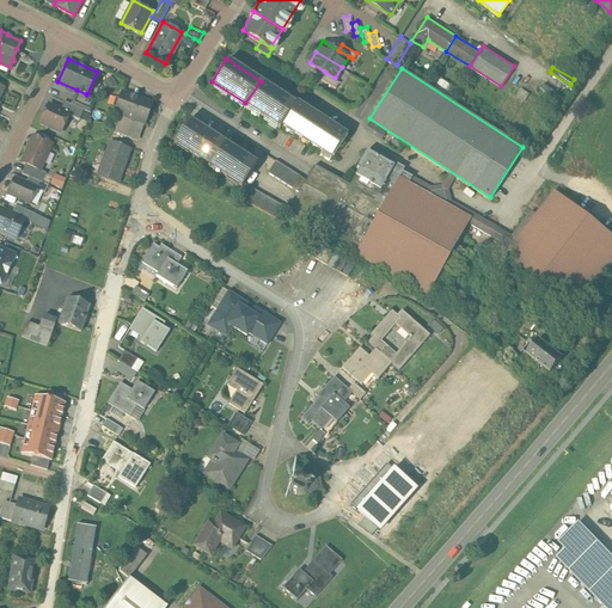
[(335,78),(325,72),(322,78),(336,86),(340,80),(335,78)]
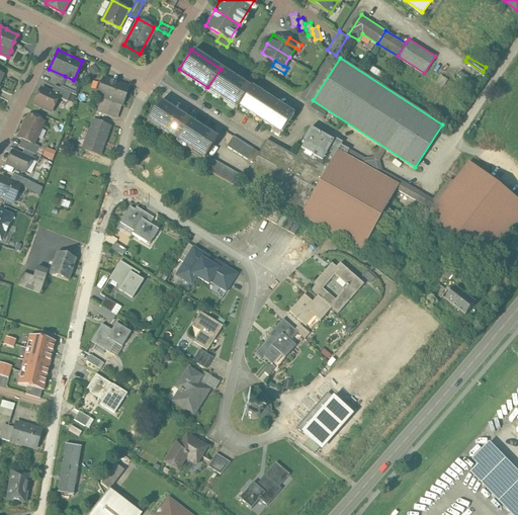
[(97,67),(94,62),(87,67),(91,74),(98,69),(97,67)]
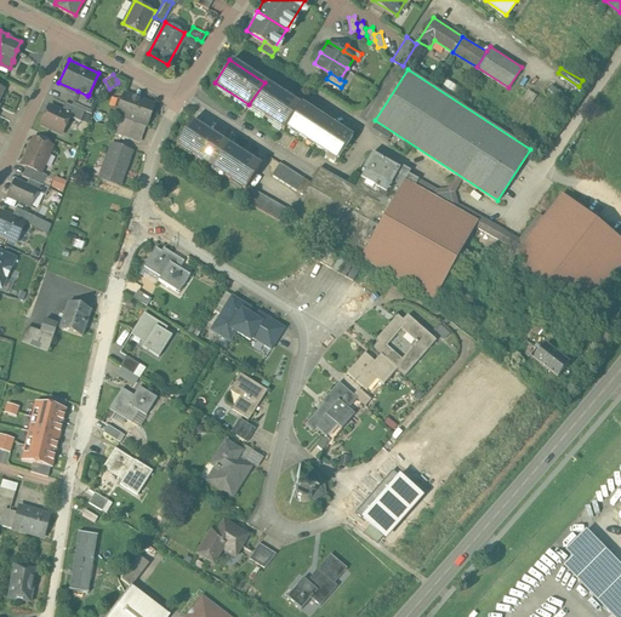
[(265,83),(249,104),(284,127),(288,123),(298,104),(265,83)]
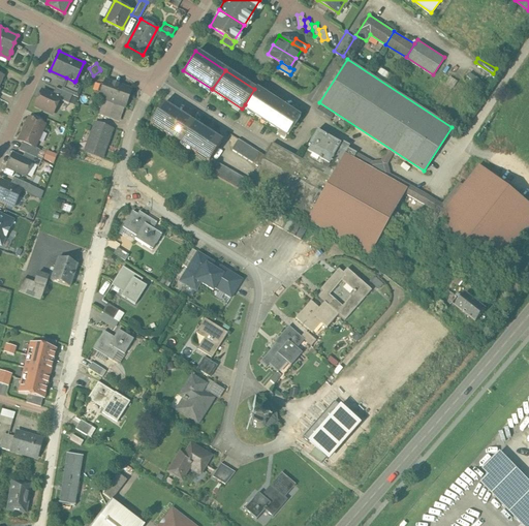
[(74,82),(66,78),(61,88),(72,93),(78,95),(83,84),(75,81),(74,82)]
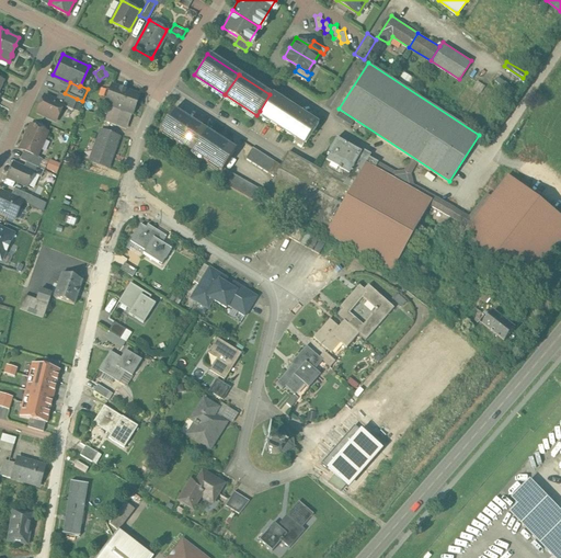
[(139,92),(112,82),(105,101),(110,103),(115,105),(132,111),(133,111),(139,92)]
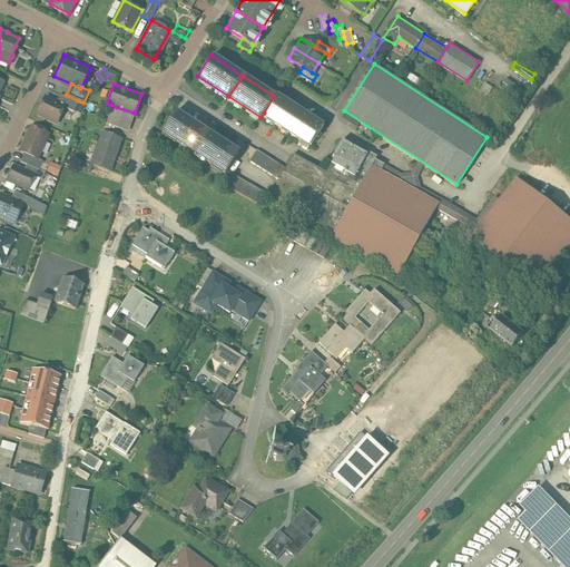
[(66,95),(60,91),(56,100),(64,104),(74,109),(78,100),(66,95)]
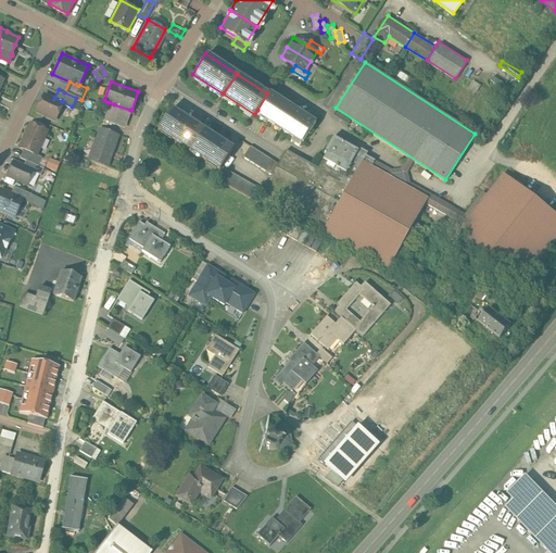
[(315,121),(269,90),(267,93),(257,110),(303,140),(315,121)]
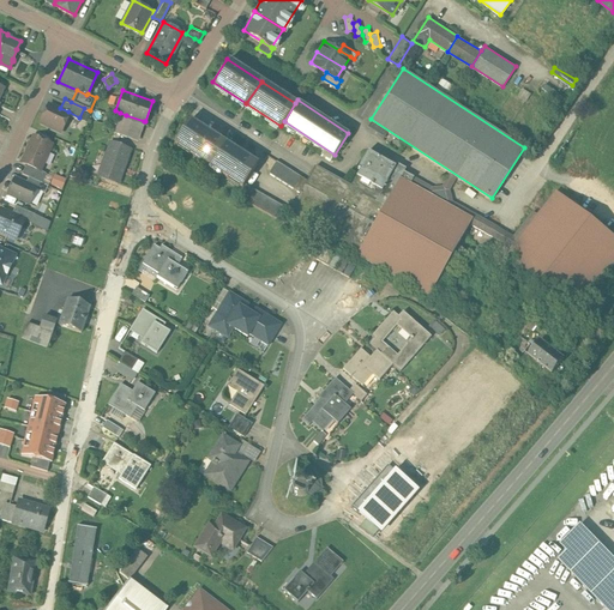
[(60,108),(48,102),(40,120),(60,130),(68,112),(60,108)]
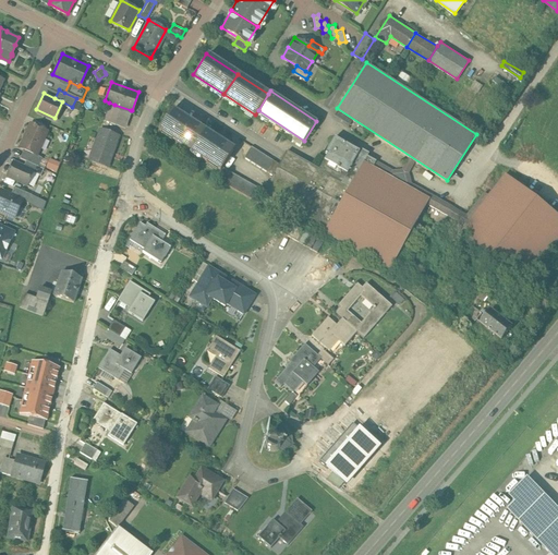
[(109,103),(104,118),(109,120),(114,105),(109,103)]
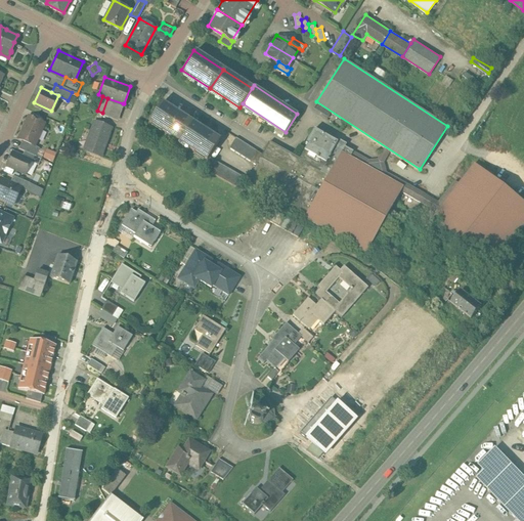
[(123,103),(107,98),(102,113),(118,118),(123,103)]
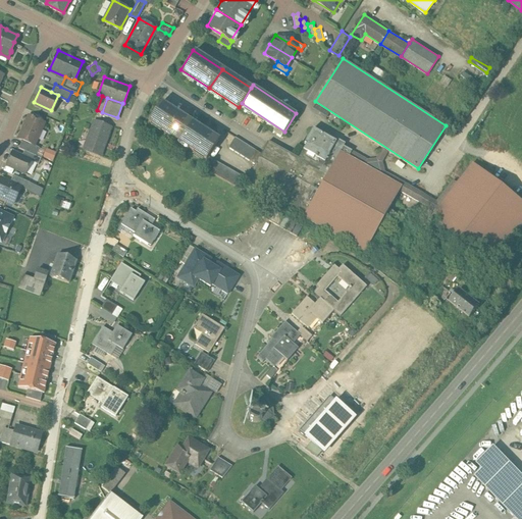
[(176,139),(190,119),(160,101),(148,120),(176,139)]
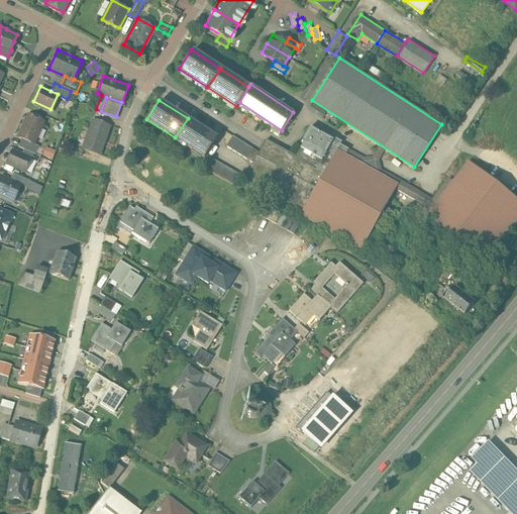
[(43,119),(28,113),(18,134),(22,136),(33,141),(43,119)]
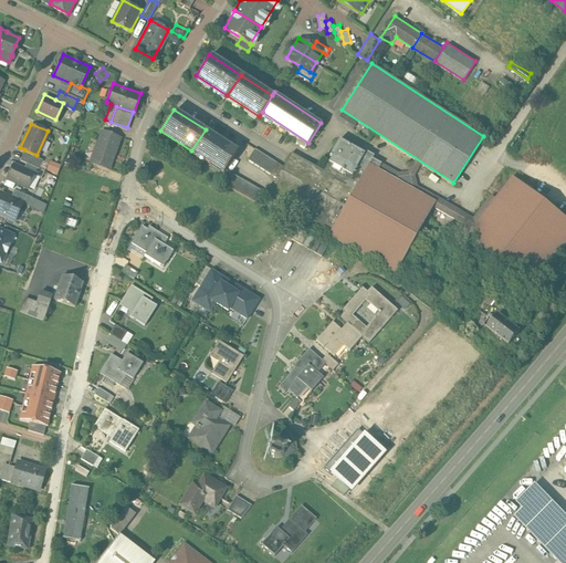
[(121,136),(102,128),(91,160),(108,167),(114,152),(116,150),(117,146),(117,145),(121,136)]
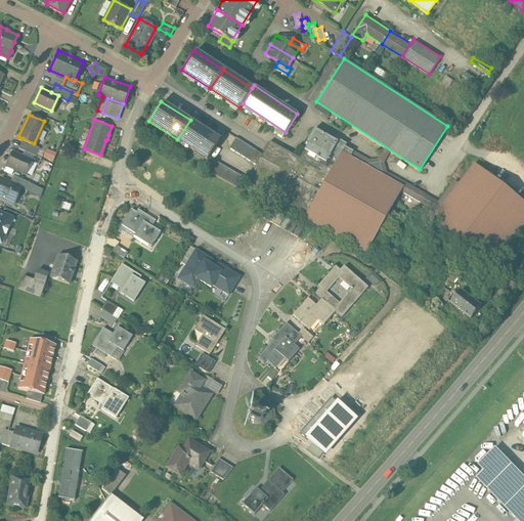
[(190,120),(177,139),(207,159),(209,155),(219,139),(190,120)]
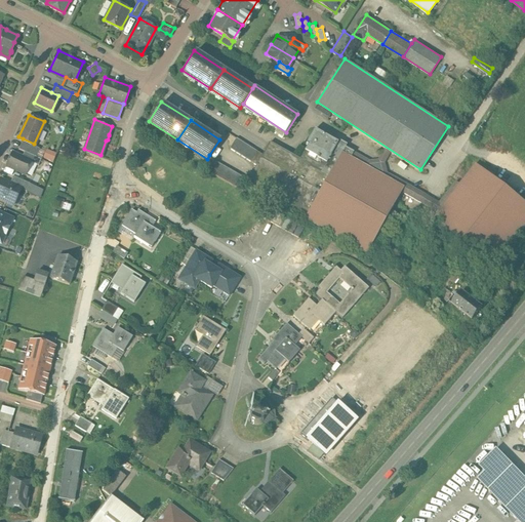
[(299,157),(270,141),(263,153),(256,163),(248,177),(245,184),(300,214),(298,217),(303,219),(305,216),(341,150),(351,155),(354,150),(314,127),(306,143),(308,144),(299,157)]
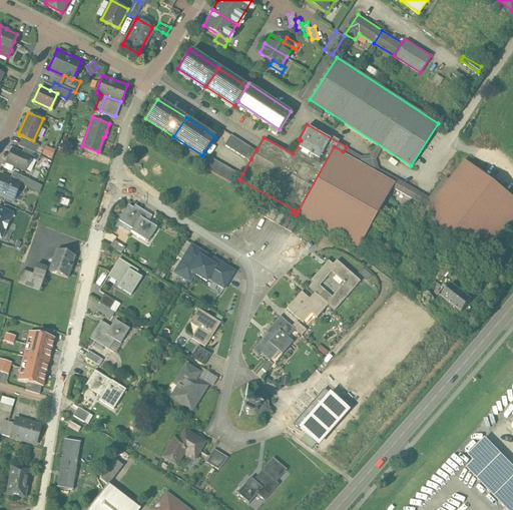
[(251,145),(230,132),(224,142),(244,156),(251,145)]
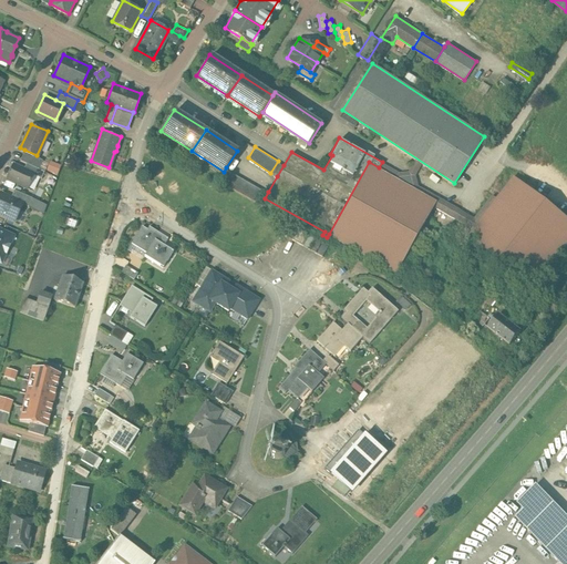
[(37,155),(24,150),(20,159),(27,162),(39,166),(42,157),(37,155)]
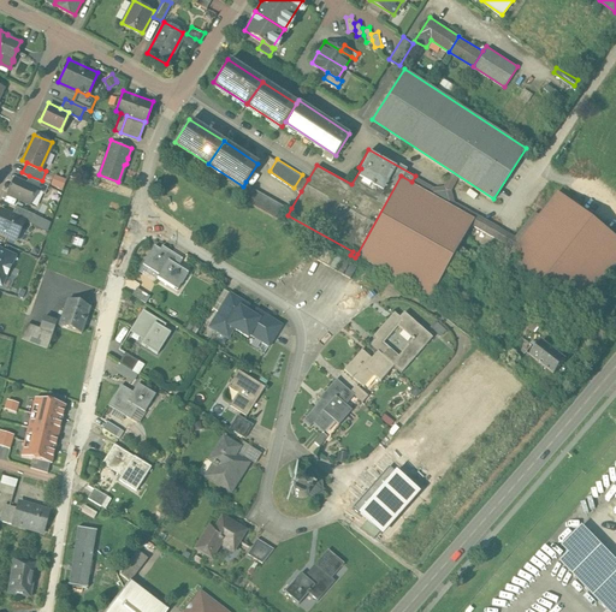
[(49,182),(63,185),(65,176),(53,172),(49,182)]
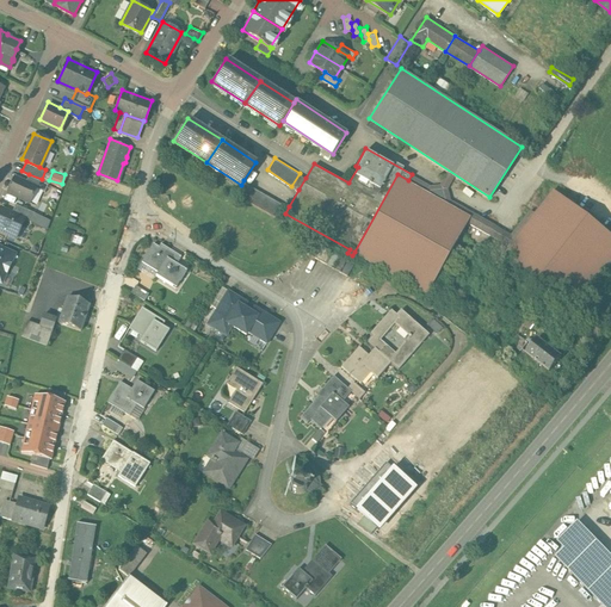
[(300,173),(291,186),(298,190),(306,178),(300,173)]
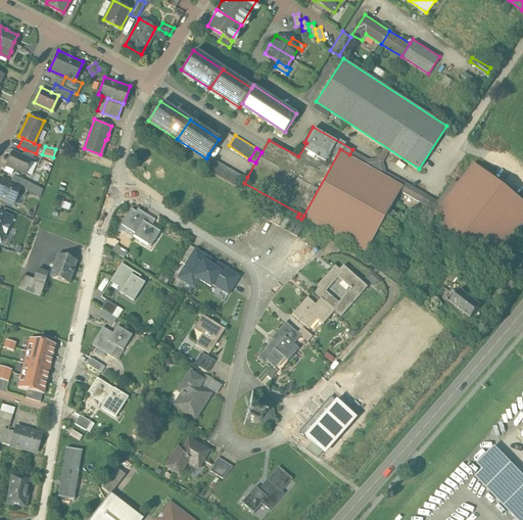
[(36,153),(25,149),(21,154),(31,158),(31,159),(38,162),(41,156),(36,153)]
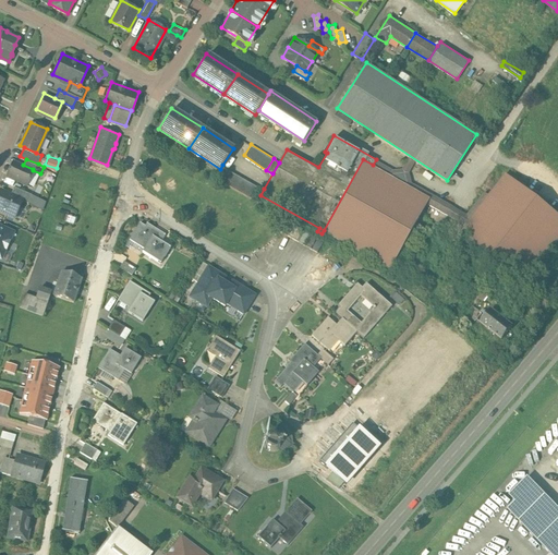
[(373,165),(363,159),(324,230),(389,268),(429,197),(373,165)]
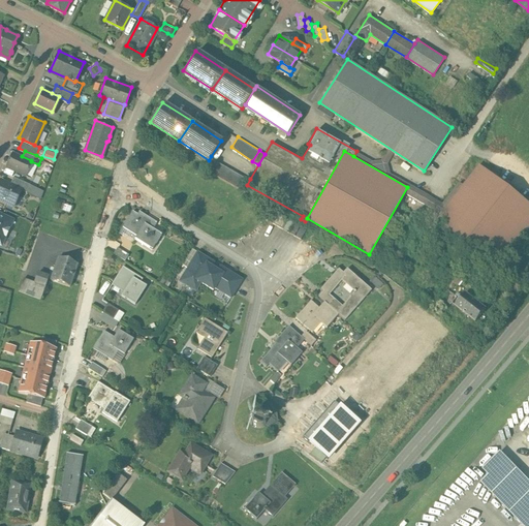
[(22,156),(12,152),(6,165),(26,174),(31,161),(31,160),(22,156)]
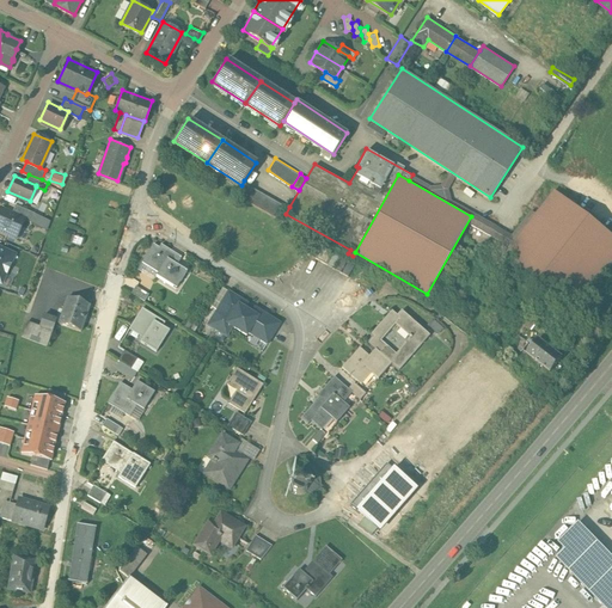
[(289,207),(244,180),(242,185),(237,194),(283,220),(286,214),(289,207)]
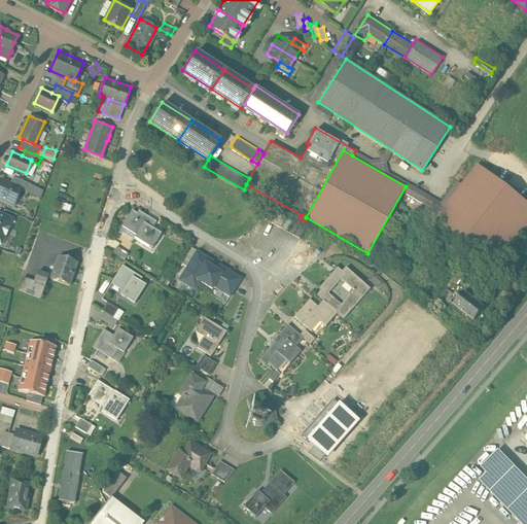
[(526,200),(478,162),(433,218),(495,266),(526,224),(526,200)]
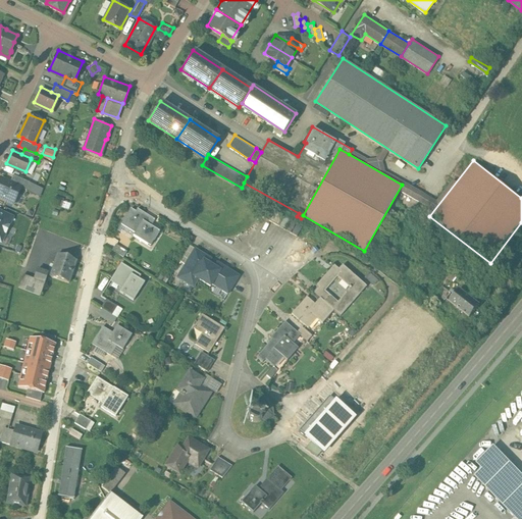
[(30,180),(13,172),(10,180),(20,186),(27,188),(30,180)]
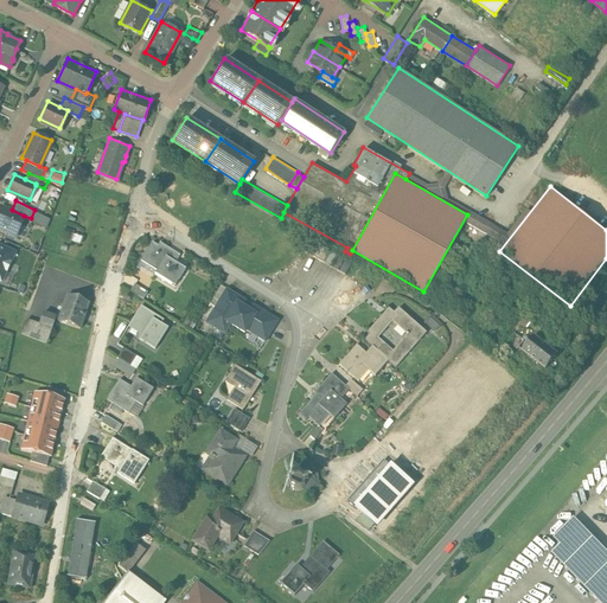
[(12,210),(1,204),(0,205),(0,226),(16,235),(24,216),(12,210)]
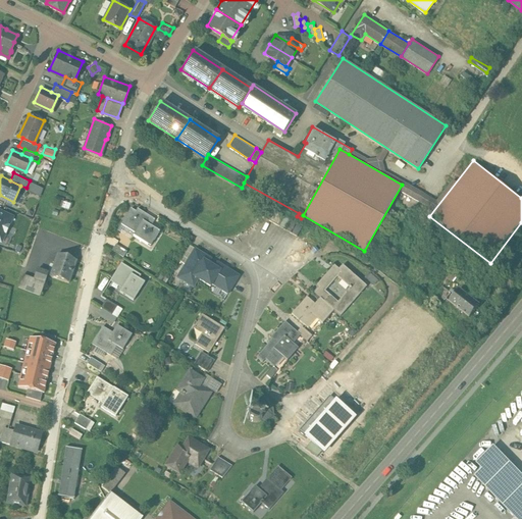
[(38,184),(30,180),(27,188),(34,192),(38,184)]
